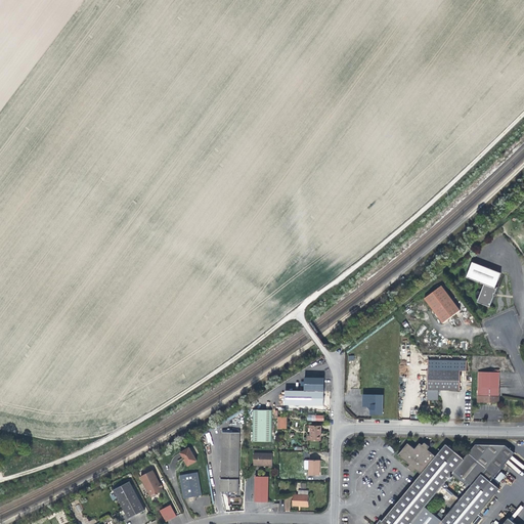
[(487,282),(496,287),(503,272),(474,261),(469,275),(487,282)]
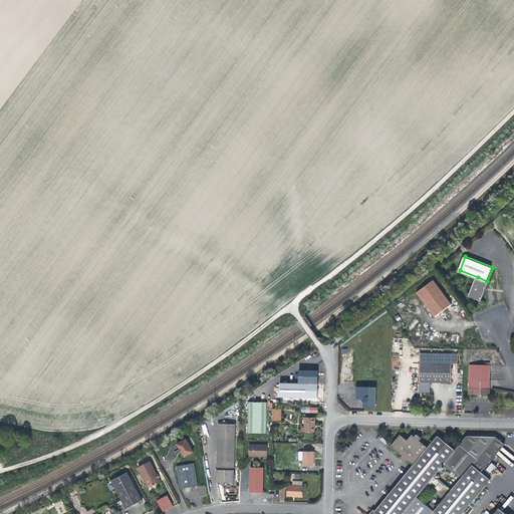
[(490,282),(487,281),(478,277),(471,294),(478,297),(483,299),(487,290),(490,282)]
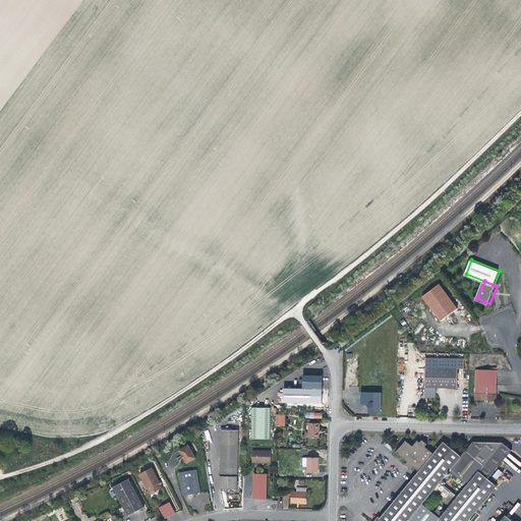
[(459,307),(442,283),(424,296),(442,320),(453,311),(459,307)]
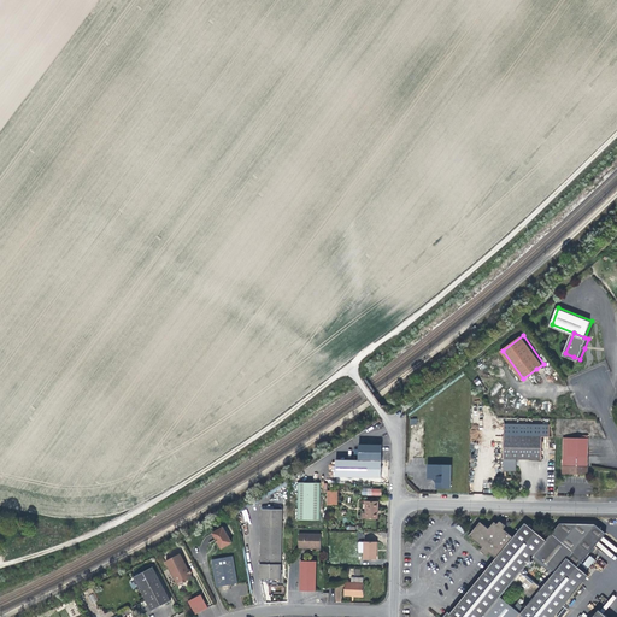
[(541,459),(541,436),(550,436),(550,422),(505,421),(503,468),(516,469),(517,458),(528,459),(541,459)]
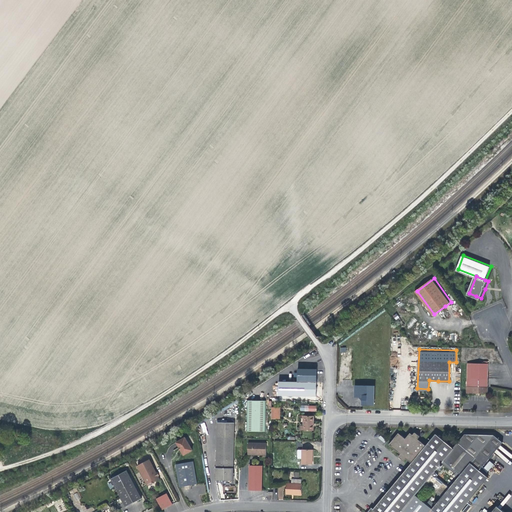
[(492,363),(471,362),(471,392),(492,392),(492,363)]
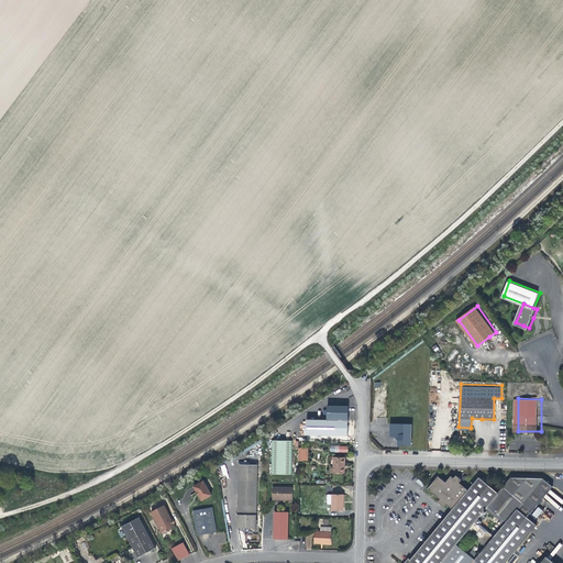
[(327,420),(348,420),(348,406),(327,406),(327,420)]
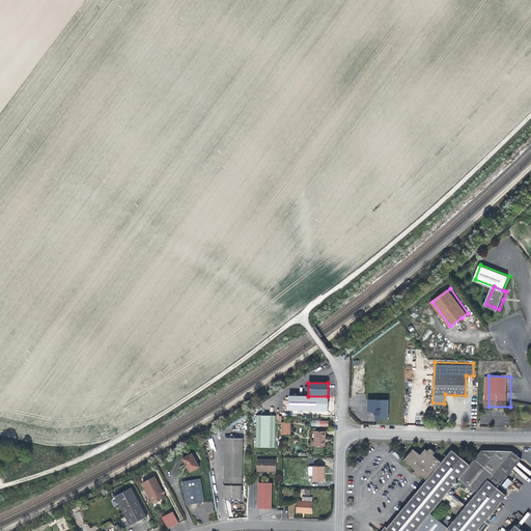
[(288,396),(288,411),(328,411),(328,407),(328,396),(308,396),(288,396)]
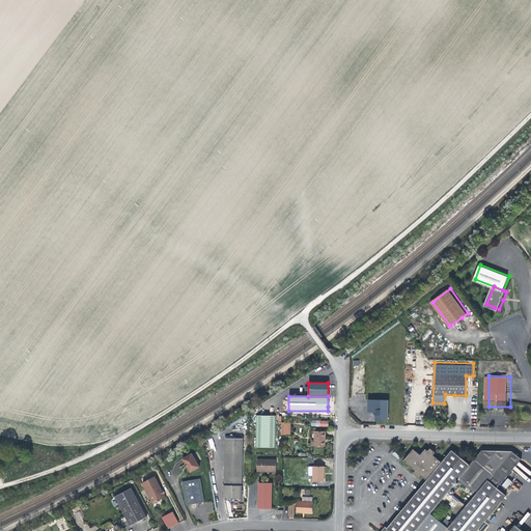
[(389,400),(368,399),(368,412),(375,412),(375,420),(388,420),(388,418),(389,402),(389,400)]
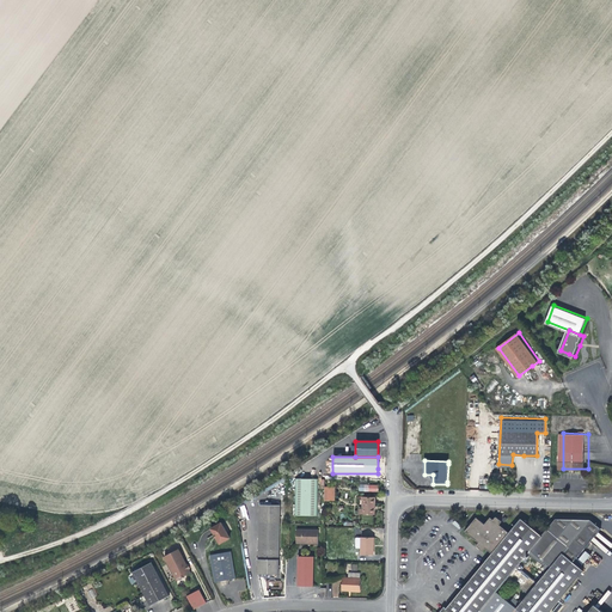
[(318,515),(318,478),(295,478),(295,515),(318,515)]
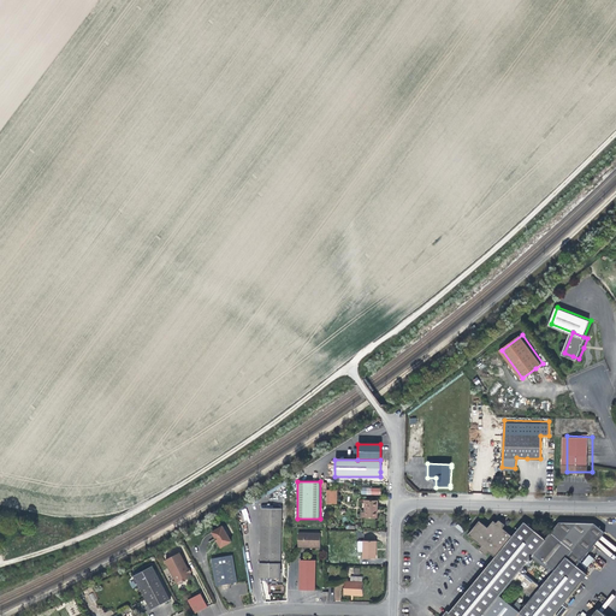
[(365,511),(365,517),(377,517),(377,510),(378,501),(365,501),(365,511)]
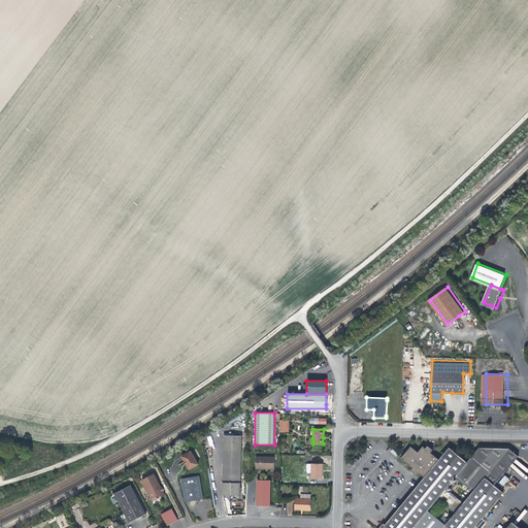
[(425,448),(430,452),(433,448),(428,443),(425,448)]
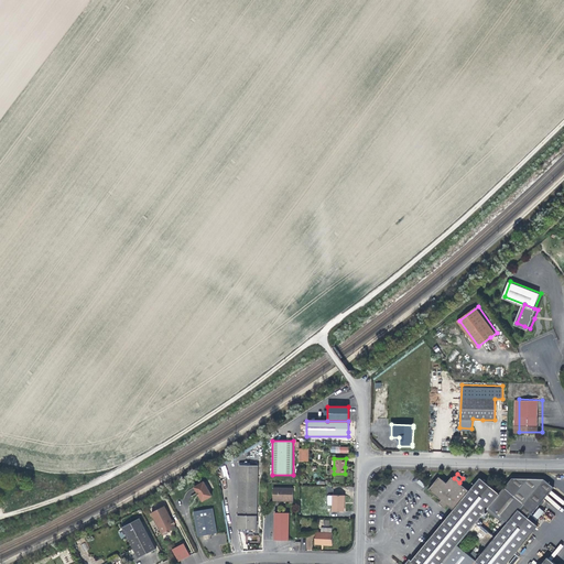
[(459,483),(454,478),(452,476),(446,483),(438,476),(429,488),(442,499),(438,502),(444,507),(446,503),(453,509),(468,490),(459,483)]
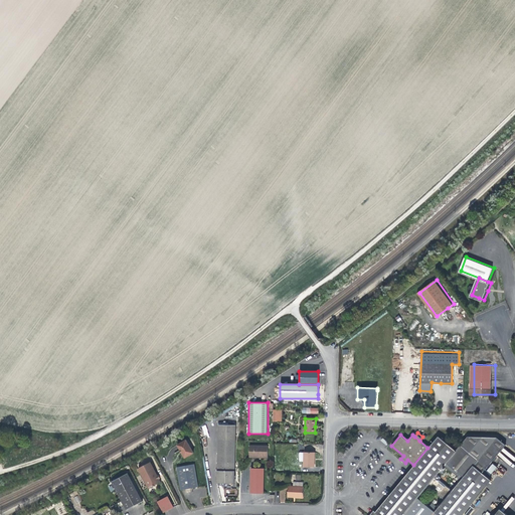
[(438,436),(427,448),(413,465),(410,469),(379,506),(374,512),(377,514),(402,514),(418,497),(444,464),(456,451),(438,436)]
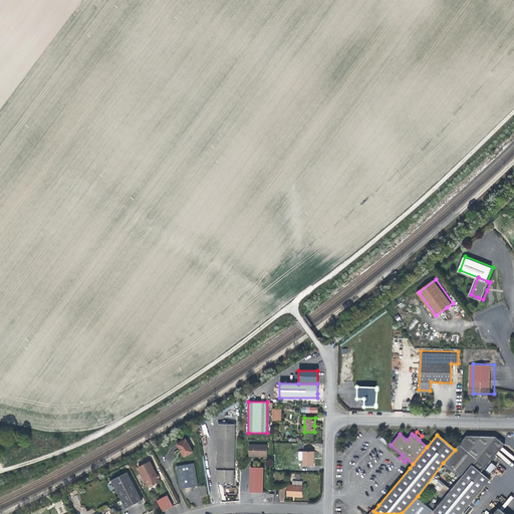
[(472,465),(481,472),(504,445),(495,436),(467,436),(455,450),(443,463),(461,477),(472,465)]
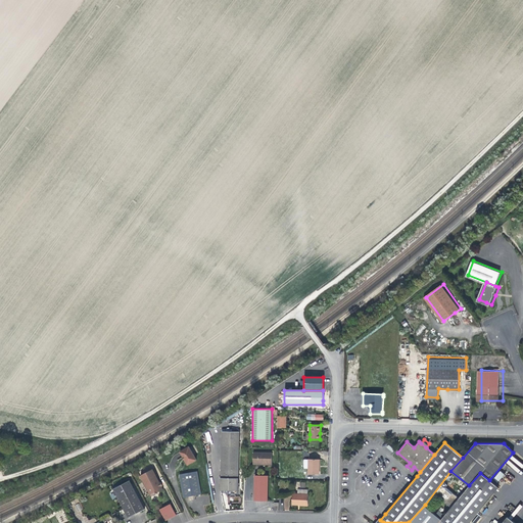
[(189,446),(181,452),(188,464),(196,460),(189,446)]
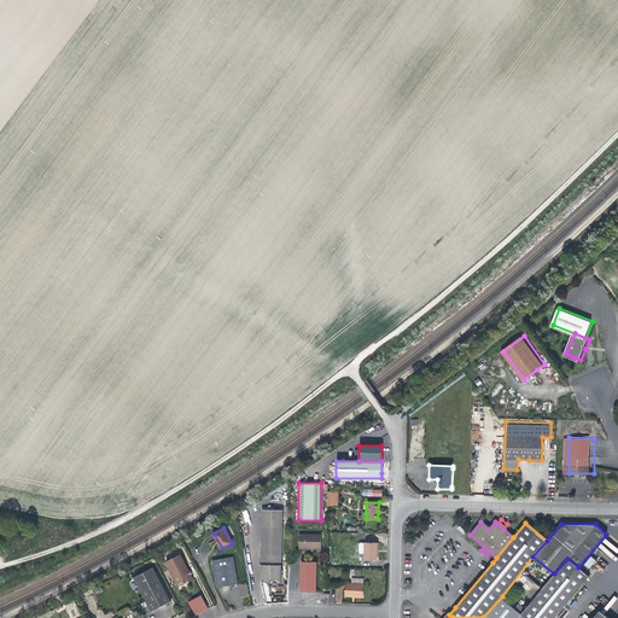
[(281,581),(283,529),(262,528),(262,579),(272,581),(281,581)]
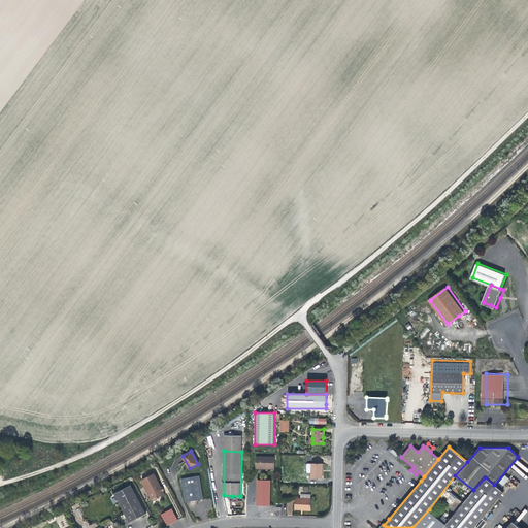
[(275,457),(257,457),(256,467),(265,467),(265,468),(270,468),(275,468),(275,457)]
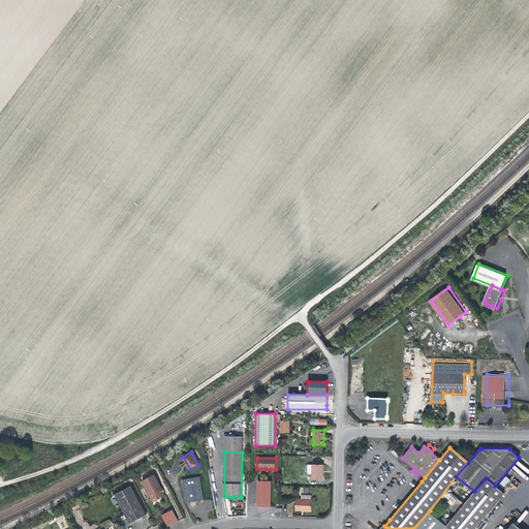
[(312,464),(312,479),(322,479),(322,470),(323,470),(323,465),(312,464)]
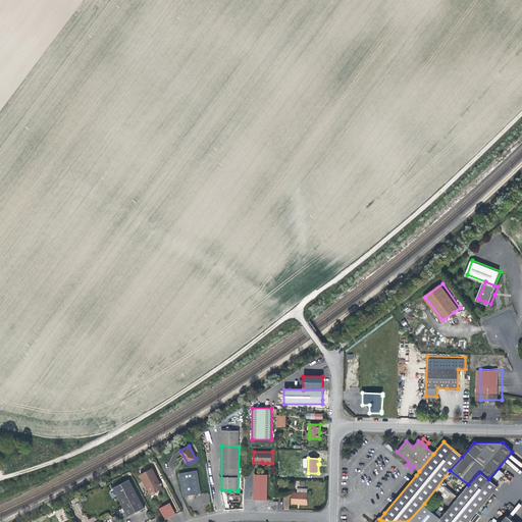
[(153,470),(141,475),(151,496),(163,489),(153,470)]
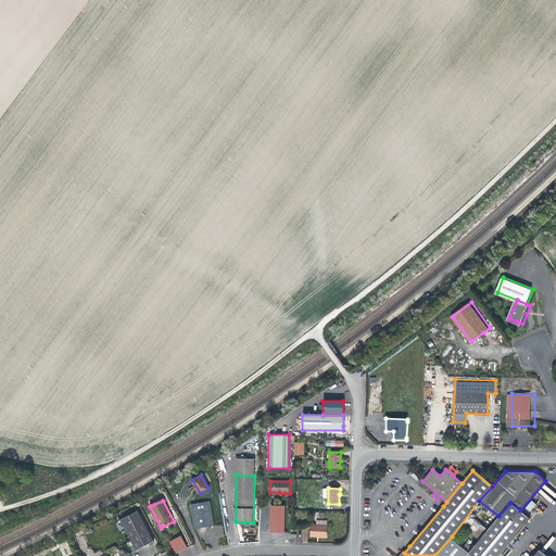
[(210,501),(190,504),(194,529),(204,527),(214,526),(210,501)]
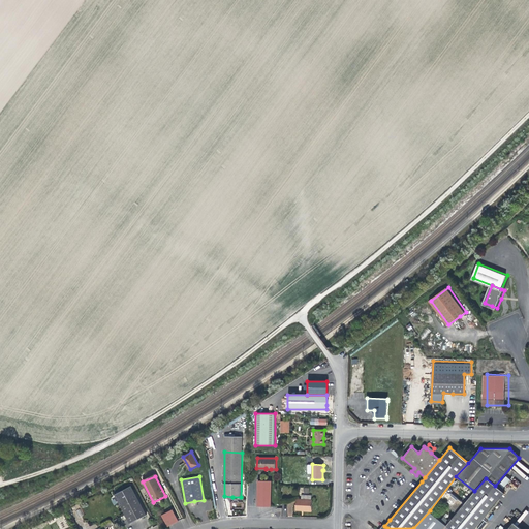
[(447,524),(454,528),(473,528),(503,493),(495,486),(486,478),(474,491),(447,524)]
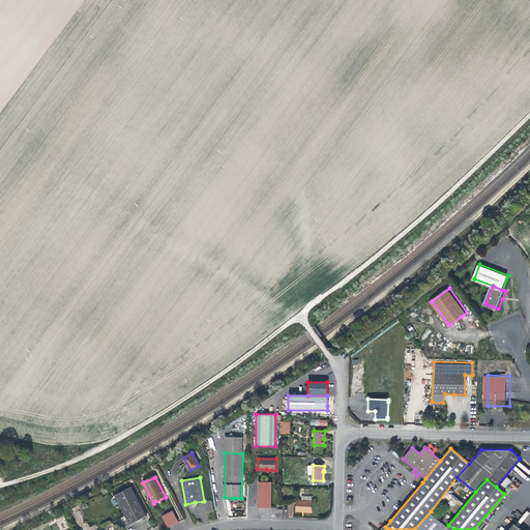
[(272,507),(272,481),(260,481),(259,507),(267,507),(272,507)]
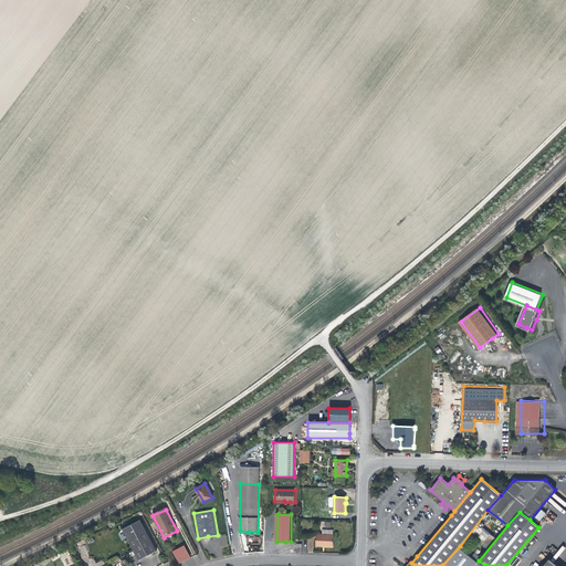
[(148,533),(142,521),(123,530),(129,542),(148,533)]
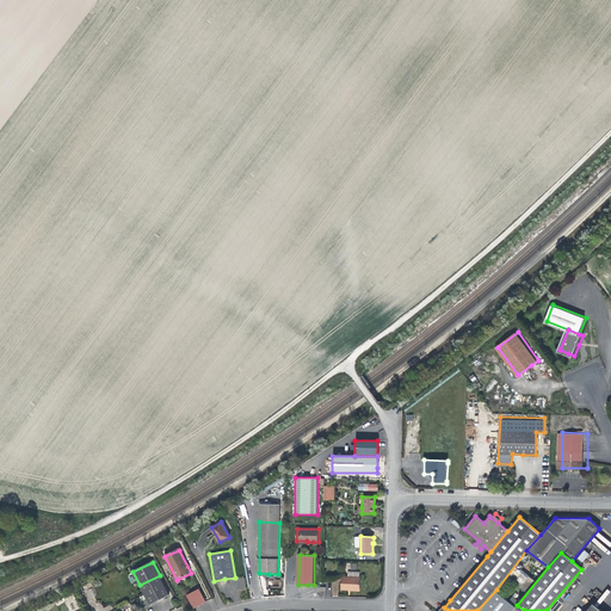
[(170,596),(160,575),(140,585),(149,605),(170,596)]
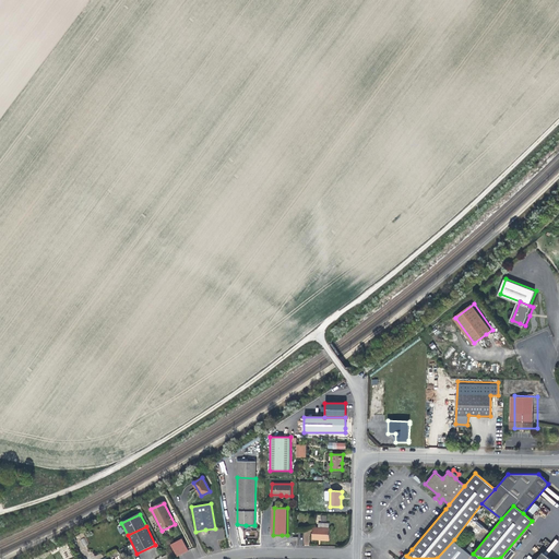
[(331,539),(332,528),(314,528),(314,540),(320,540),(321,539),(331,539)]
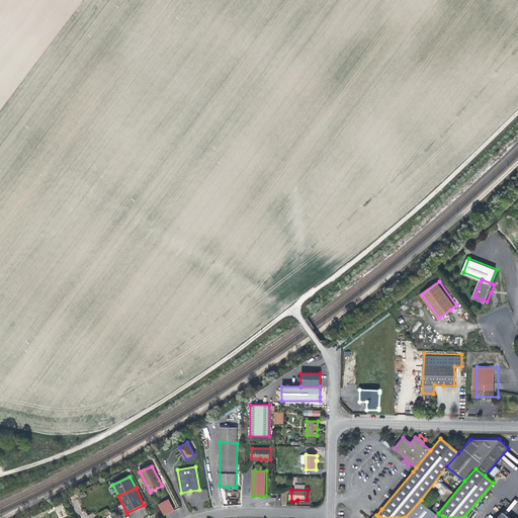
[(169,500),(159,506),(164,517),(170,514),(175,511),(169,500)]
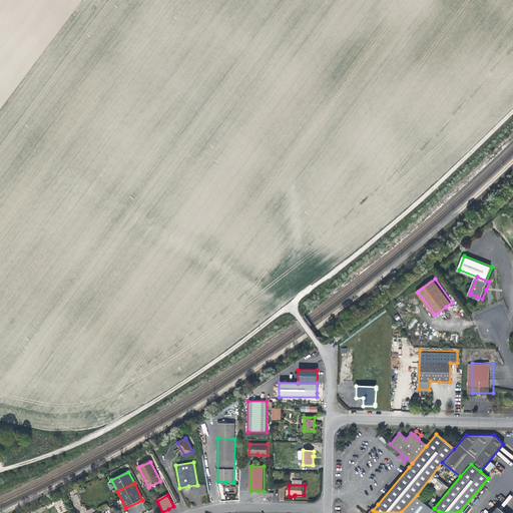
[(440,512),(434,508),(417,495),(401,512),(440,512)]
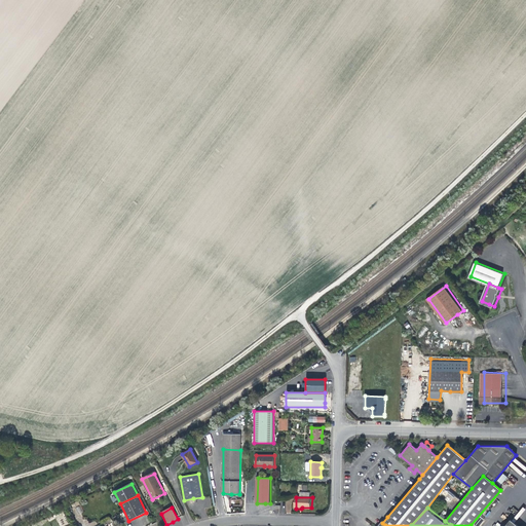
All buildings are outlined.
